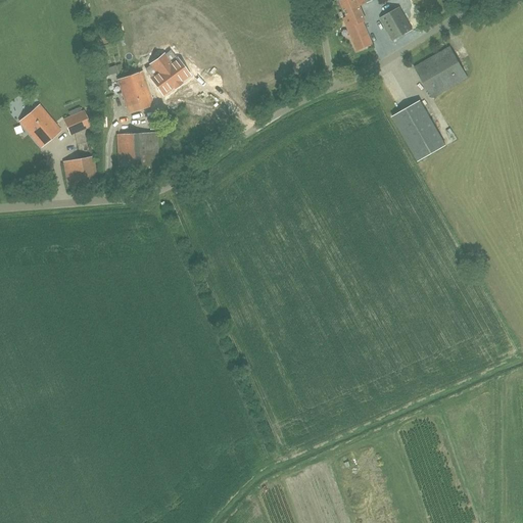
[(342,0),(341,1),(348,17),(349,16),(352,26),(347,28),(350,35),(358,50),(372,44),(361,19),(364,18),(361,12),(362,11),(359,5),(367,2),(371,0),(342,0)]
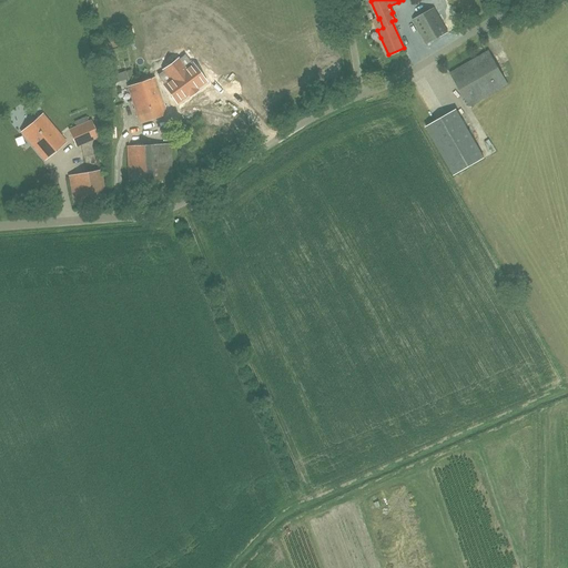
[(427,44),(448,32),(434,7),(413,19),(427,44)]
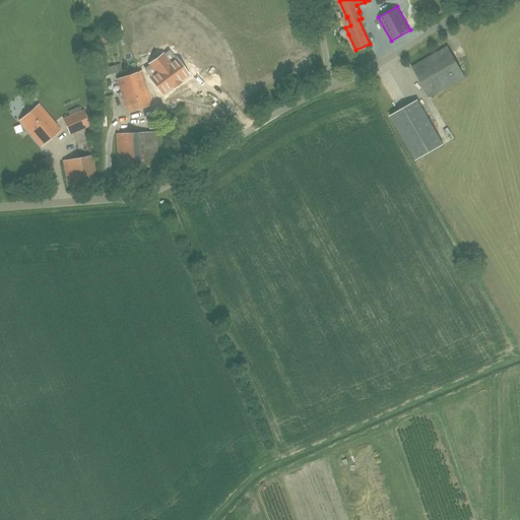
[(412,67),(430,98),(465,77),(447,47),(412,67)]
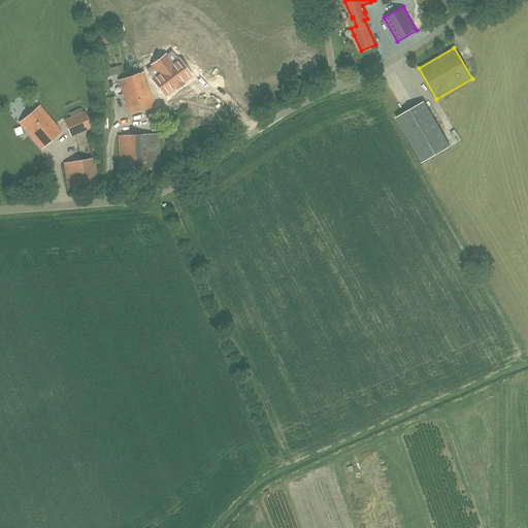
[(175,88),(183,83),(191,76),(178,60),(172,65),(165,56),(153,65),(159,74),(153,79),(165,96),(175,88)]
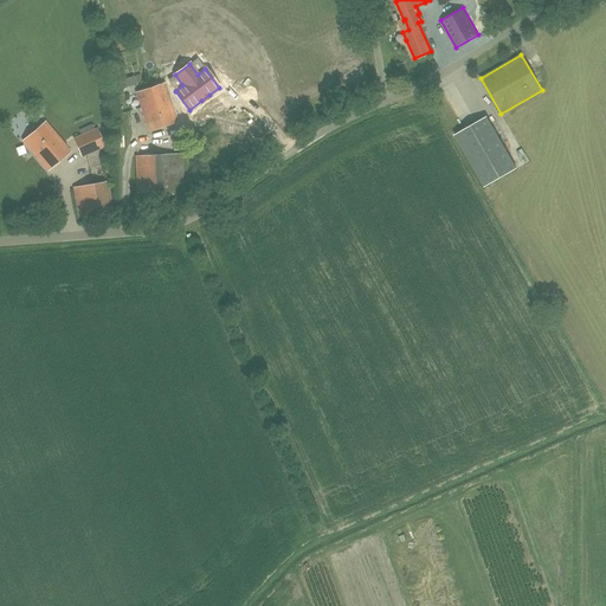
[(178,122),(165,84),(137,92),(150,131),(178,122)]
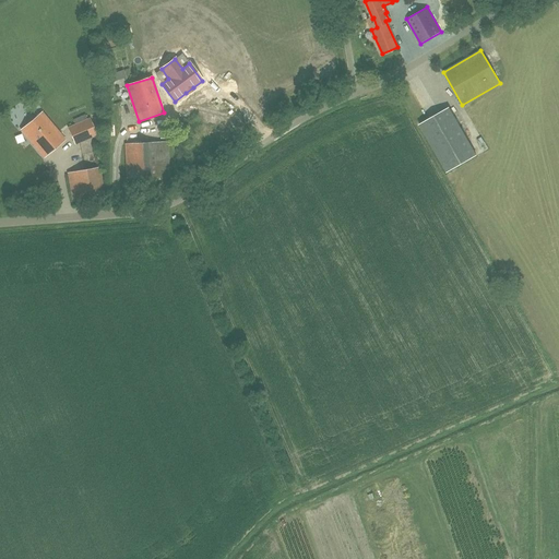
[(449,107),(419,125),(448,173),(477,156),(449,107)]
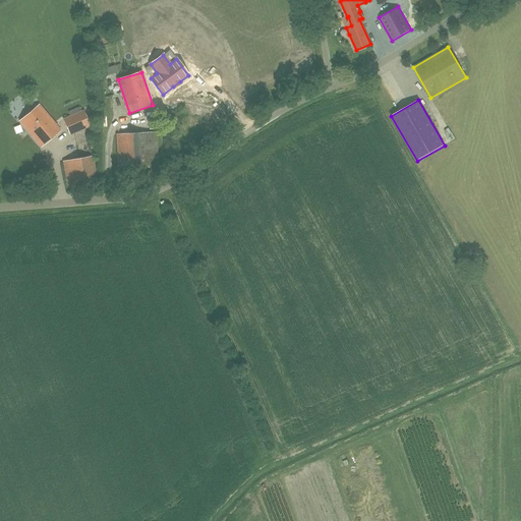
[(432,104),(424,108),(429,118),(438,114),(432,104)]
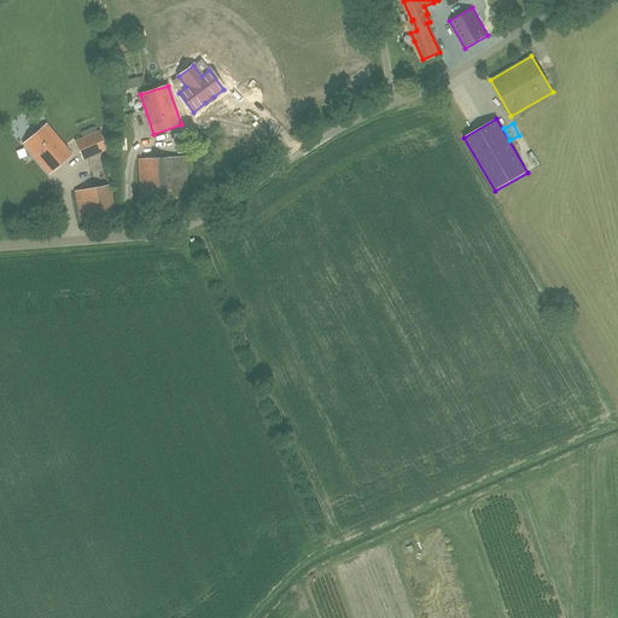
[(46,124),(24,144),(50,173),(71,155),(46,124)]
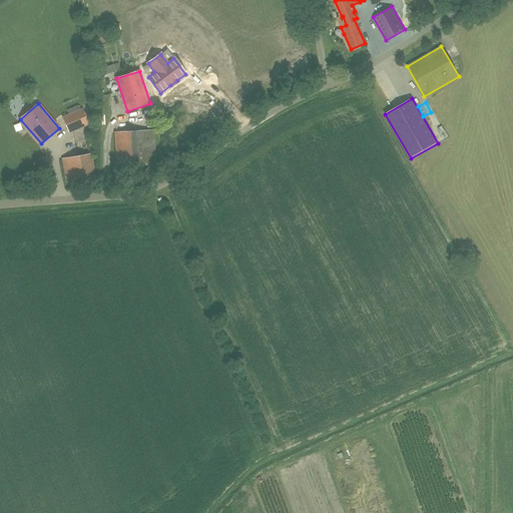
[(69,133),(89,124),(82,108),(62,117),(69,133)]
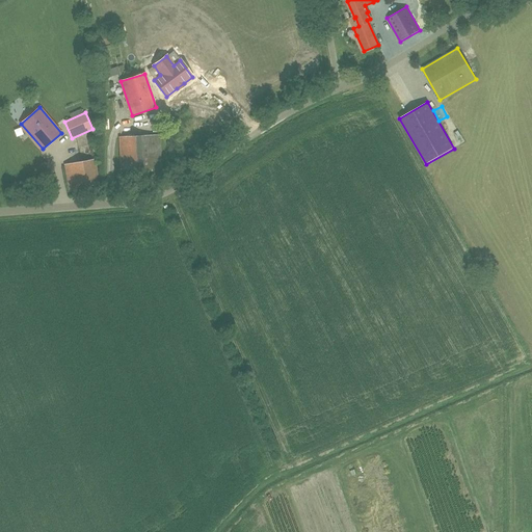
[(121,170),(161,168),(160,135),(118,137),(121,170)]
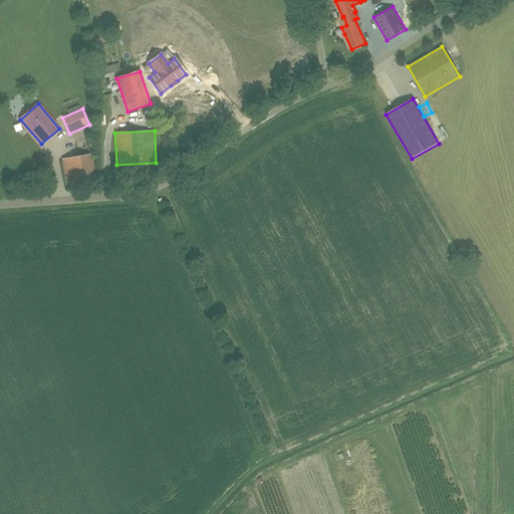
[(62,160),(66,184),(95,179),(91,155),(62,160)]
